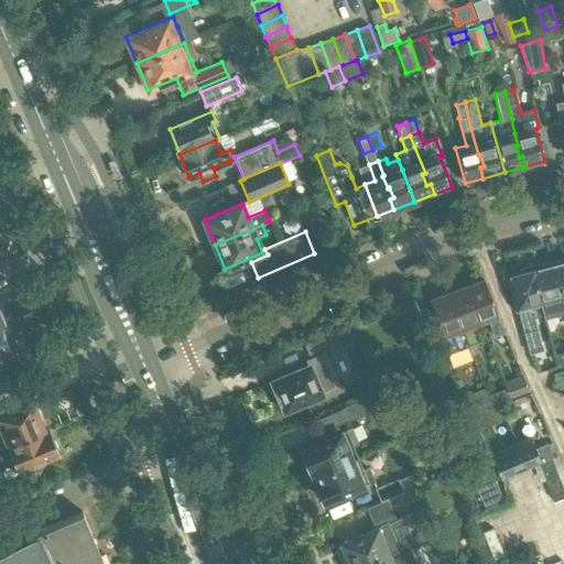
[(563,262),(554,264),(563,300),(562,300),(563,306),(563,258),(563,259),(563,262)]
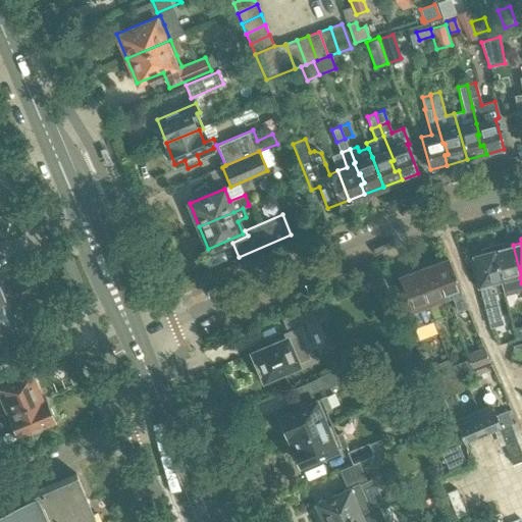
[(521,277),(513,245),(505,247),(504,245),(491,248),(501,282),(520,277),(521,277)]
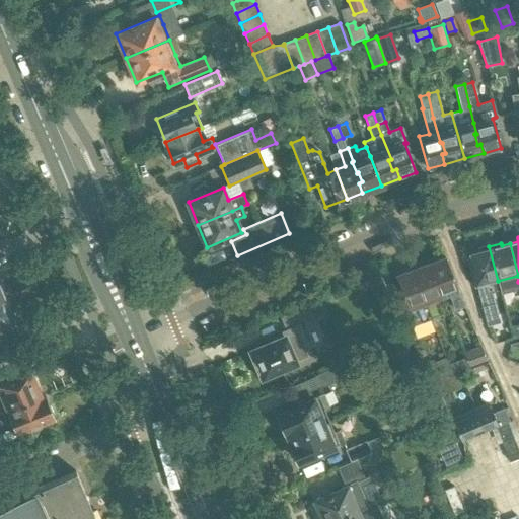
[(489,291),(487,284),(498,281),(489,246),(477,249),(477,251),(469,254),(487,326),(500,322),(492,290),(489,291)]
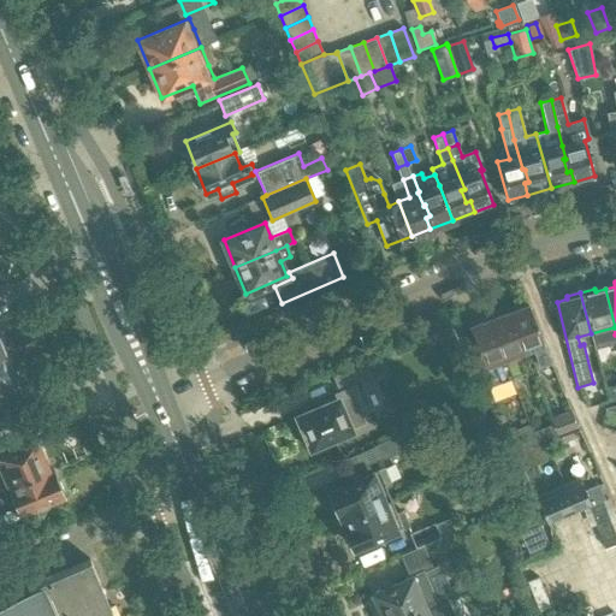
[(508,314),(523,353),(535,348),(537,350),(534,351),(540,368),(551,365),(529,307),(508,314)]
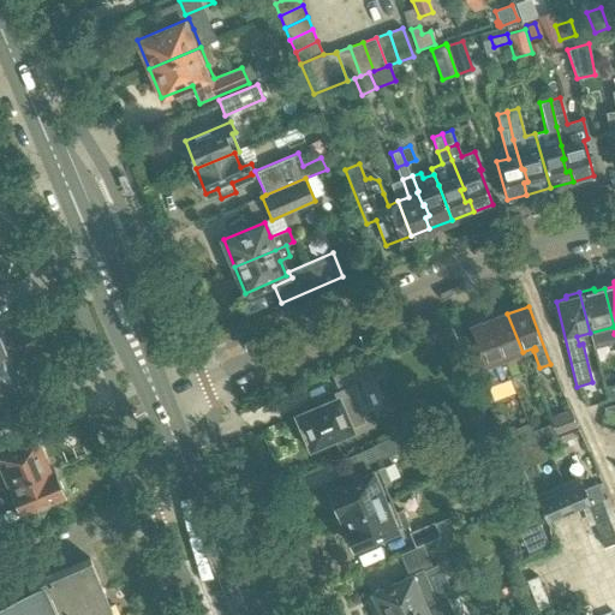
[(512,356),(523,352),(507,314),(489,321),(512,378),(521,375),(514,357),(513,358),(512,356)]
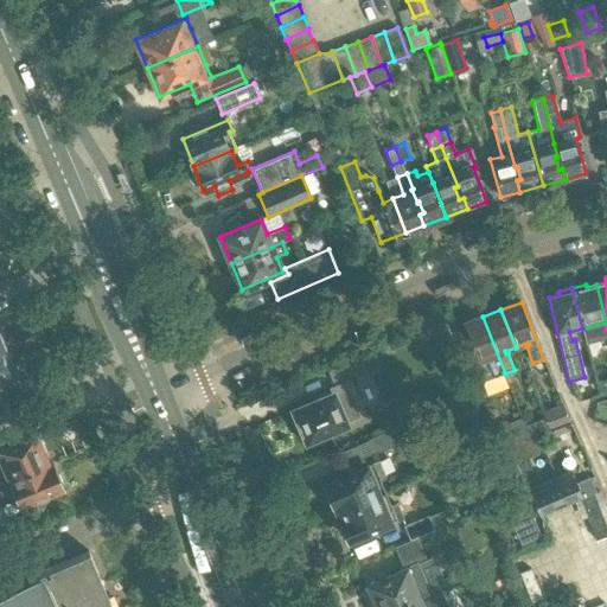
[(494,377),(505,374),(483,317),(464,324),(478,360),(490,357),(490,359),(489,359),(494,377)]
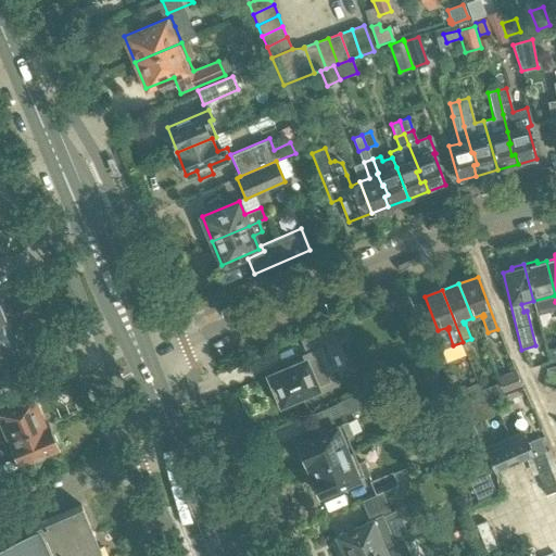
[(414,314),(405,292),(389,299),(392,306),(396,305),(403,318),(414,314)]
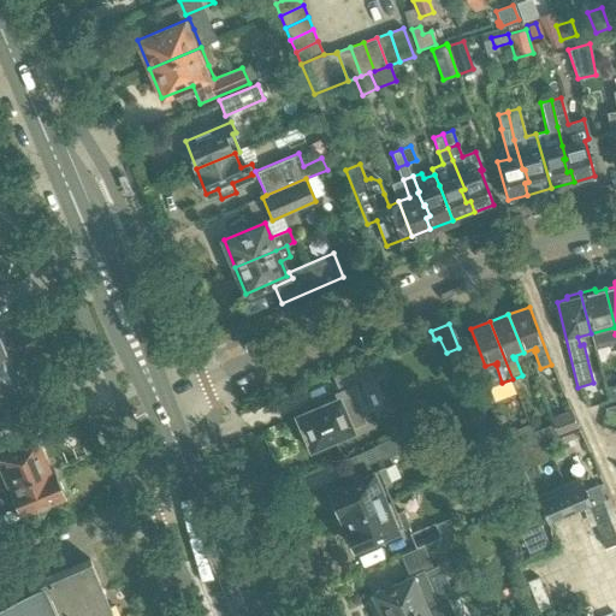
[(0,372),(13,367),(11,361),(7,356),(5,353),(3,350),(1,350),(0,345),(0,372)]
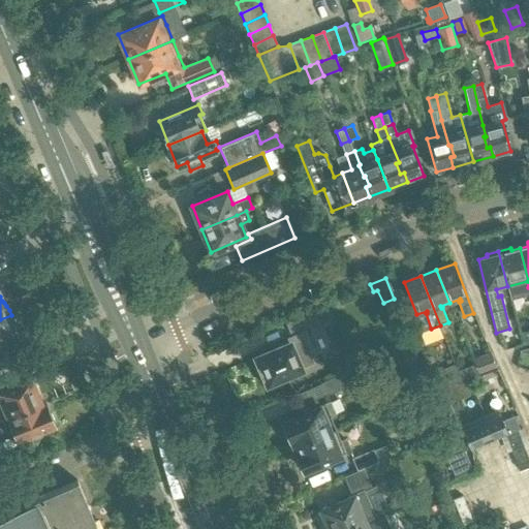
[(302,374),(320,367),(306,331),(320,324),(333,319),(327,307),(315,312),(286,324),(291,337),(286,339),(287,342),(278,346),(278,348),(255,358),(261,371),(257,373),(261,382),(266,380),(268,384),(300,370),(302,374)]
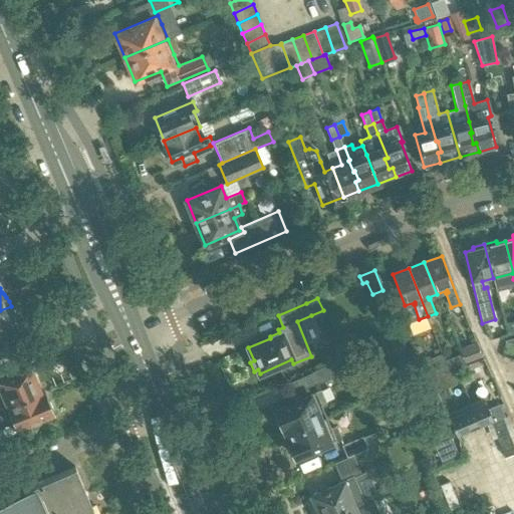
[(11,306),(0,310),(0,353),(4,352),(0,340),(0,338),(18,331),(14,322),(15,322),(14,318),(14,314),(13,311),(11,307),(11,306)]
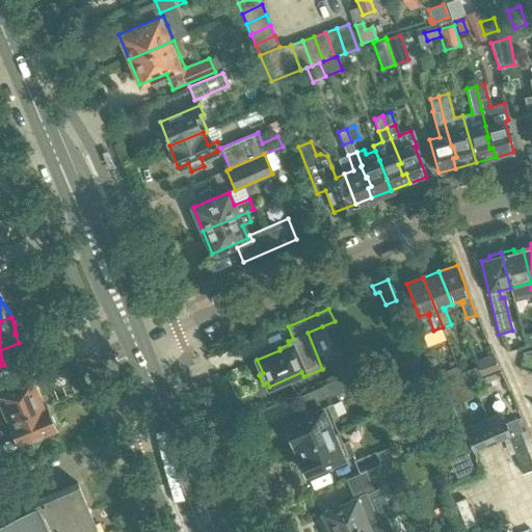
[(480,376),(497,370),(491,354),(475,361),(477,367),(480,376)]
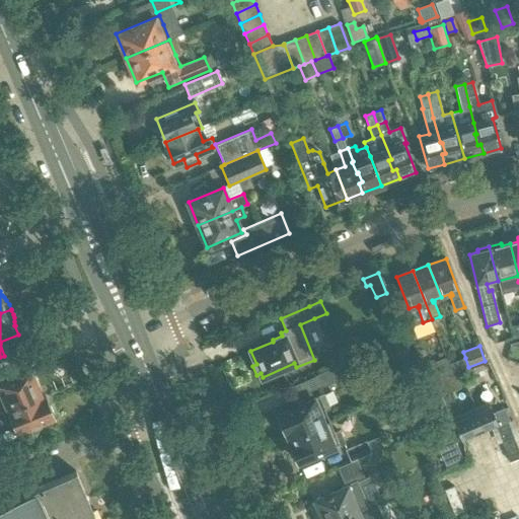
[(426,379),(427,382),(452,373),(452,372),(448,363),(446,357),(425,365),(430,377),(426,379)]
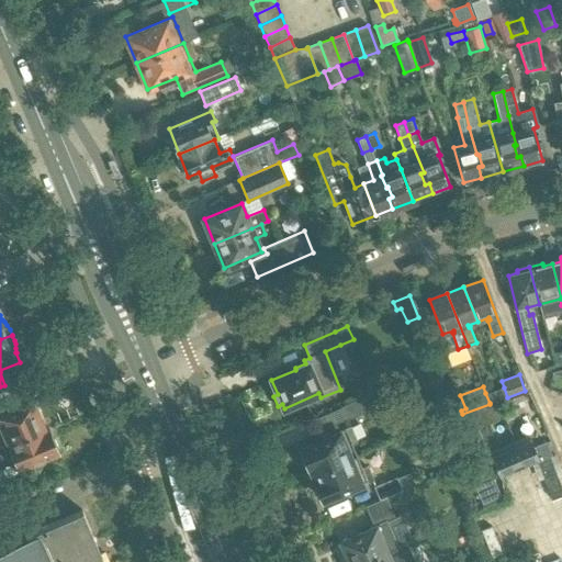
[(507,397),(504,388),(485,393),(490,403),(507,397)]
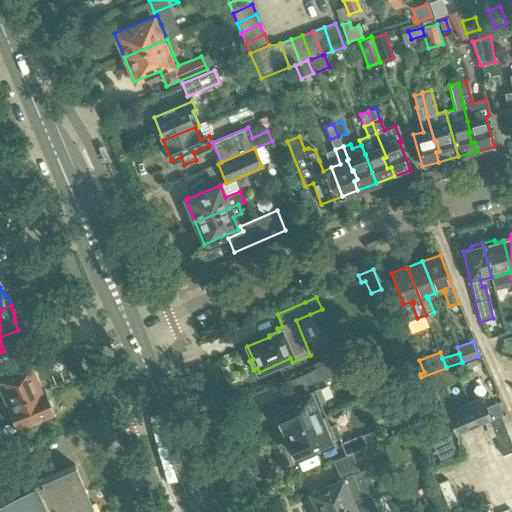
[(310,393),(306,386),(334,374),(330,364),(285,383),(292,401),(274,409),(277,417),(274,418),(281,434),(320,418),(314,405),(324,401),(319,390),(310,393)]
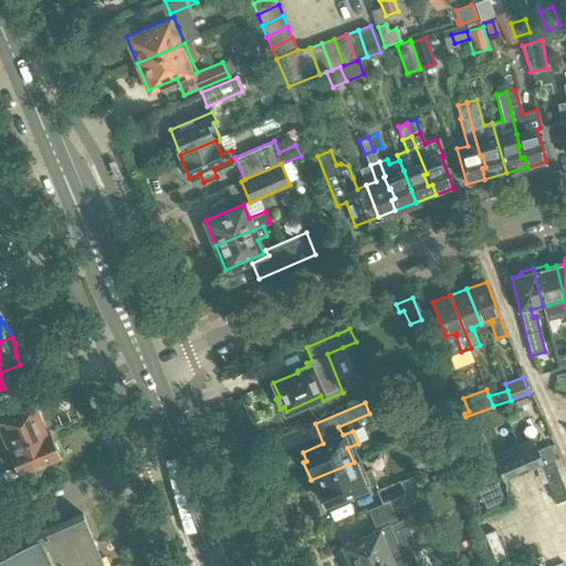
[(8,448),(48,431),(48,430),(44,431),(33,405),(0,419),(0,450),(3,449),(8,448)]
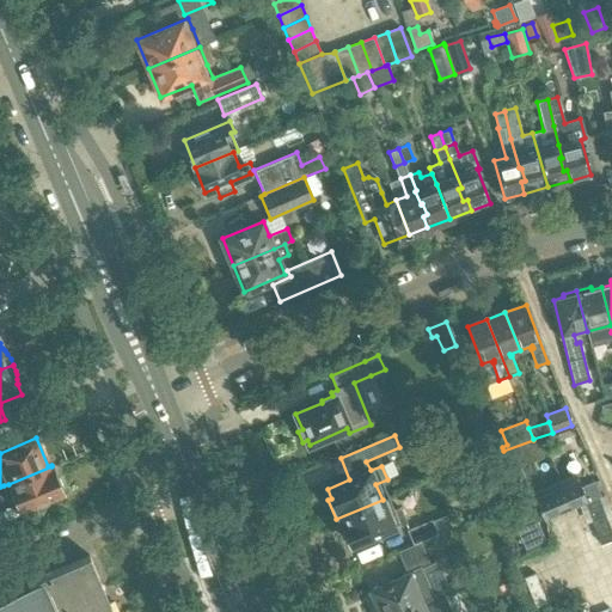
[(8,484),(4,485),(8,497),(14,495),(22,512),(63,494),(51,466),(8,484)]
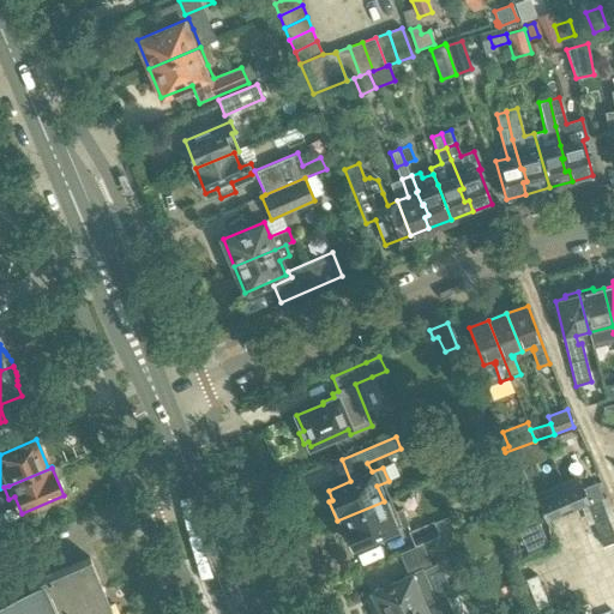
[(578,477),(535,497),(546,523),(587,505),(589,504),(600,500),(600,499),(606,497),(600,483),(583,491),(578,477)]
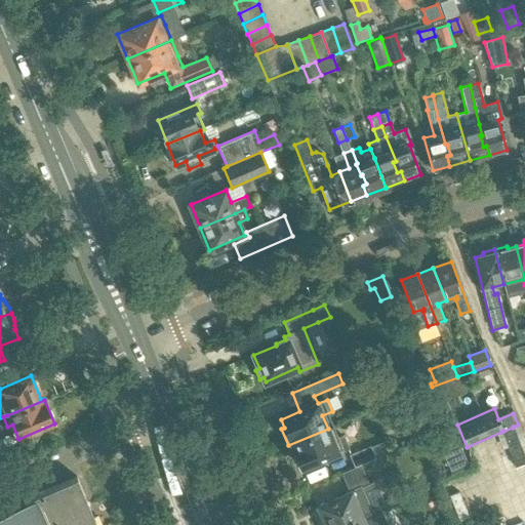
[(524,462),(524,458),(513,428),(503,431),(501,432),(515,467),(524,462)]
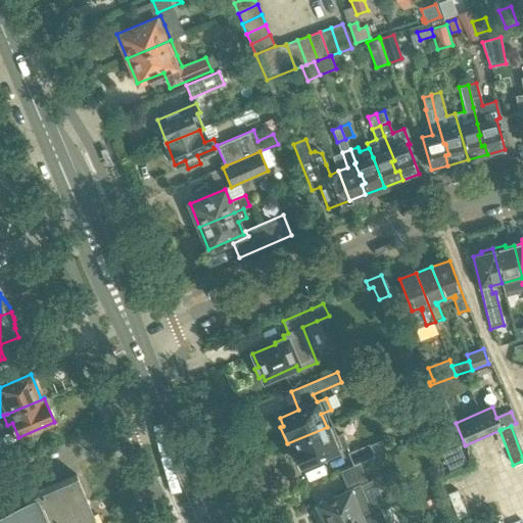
[(327,427),(287,443),(293,460),(297,458),(300,466),(346,446),(341,434),(332,438),(327,427)]
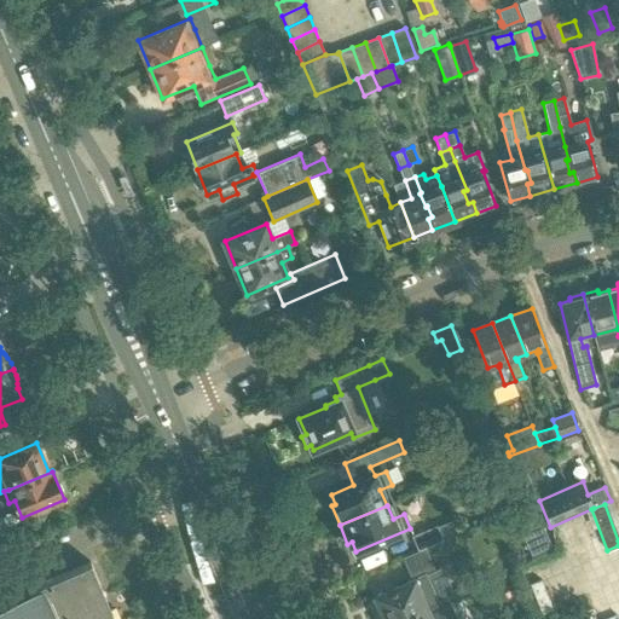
[(437,525),(412,536),(418,551),(444,541),(443,539),(462,531),(457,519),(438,527),(437,525)]
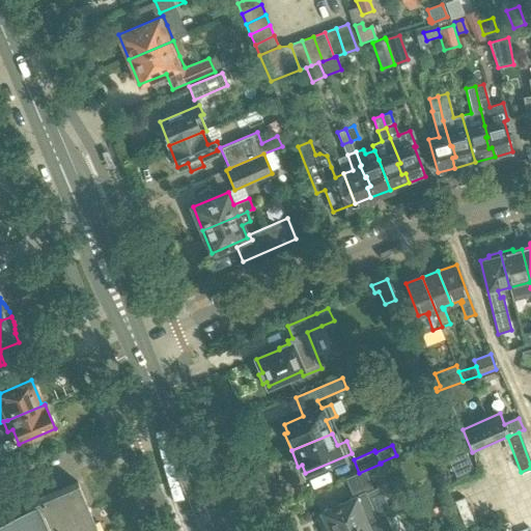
[(351,491),(369,483),(364,472),(346,479),(351,491)]
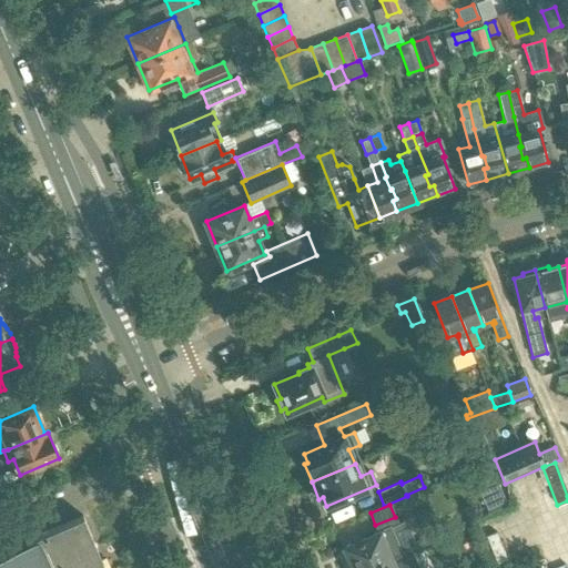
[(0,567),(105,567),(101,558),(94,561),(84,538),(91,535),(83,516),(26,541),(30,551),(2,563),(0,557),(0,567)]
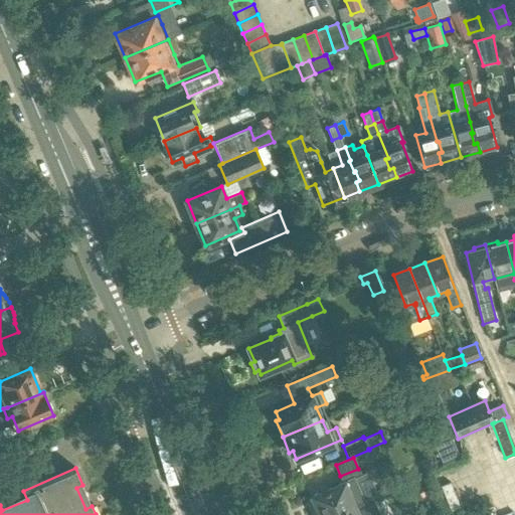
[(319,514),(331,514),(354,506),(344,483),(312,497),(312,498),(310,502),(313,509),(317,509),(319,514)]
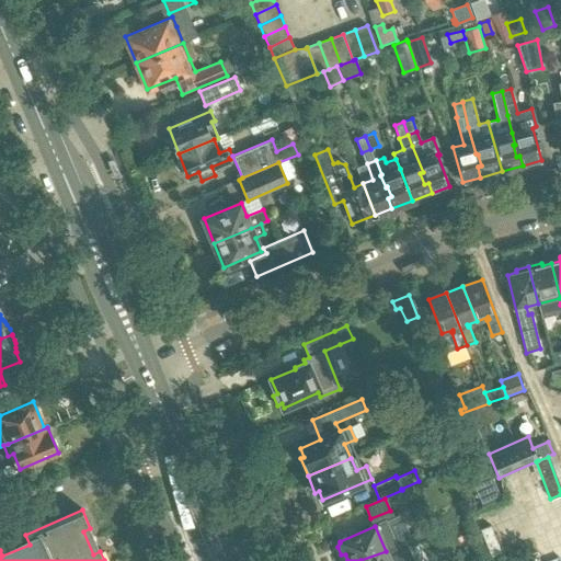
[(386,551),(361,560),(412,560),(404,542),(398,546),(386,551)]
